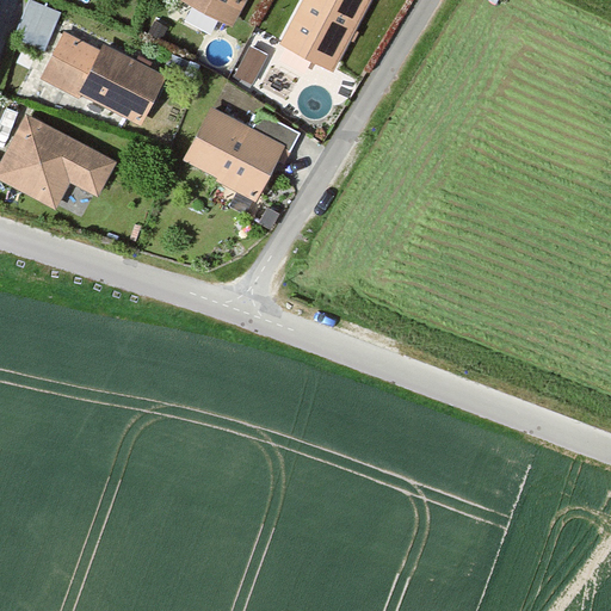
[(59,12),(31,0),(16,36),(44,47),(59,12)]
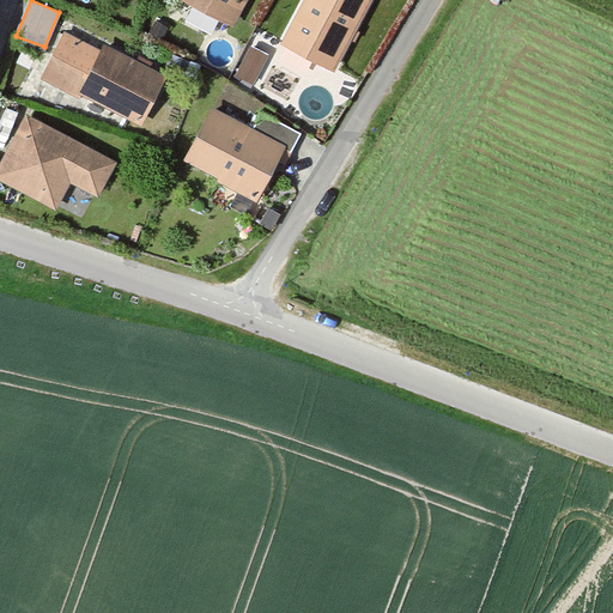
[(183,0),(232,26),(246,0),(183,0)]
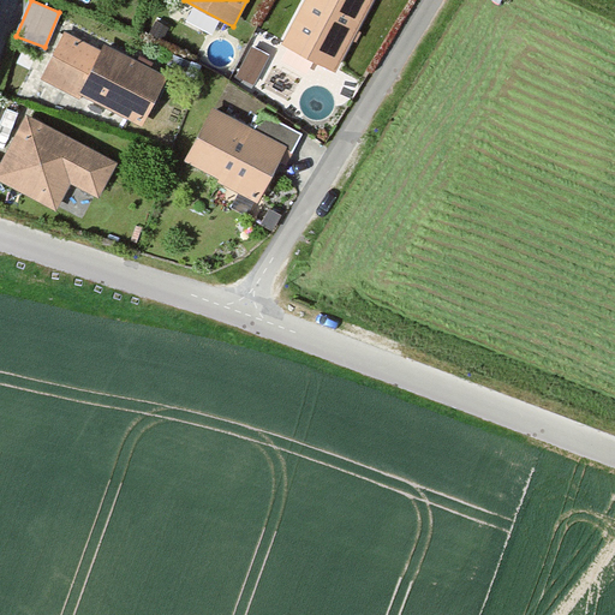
[(334,72),(371,0),(299,0),(278,43),(334,72)]
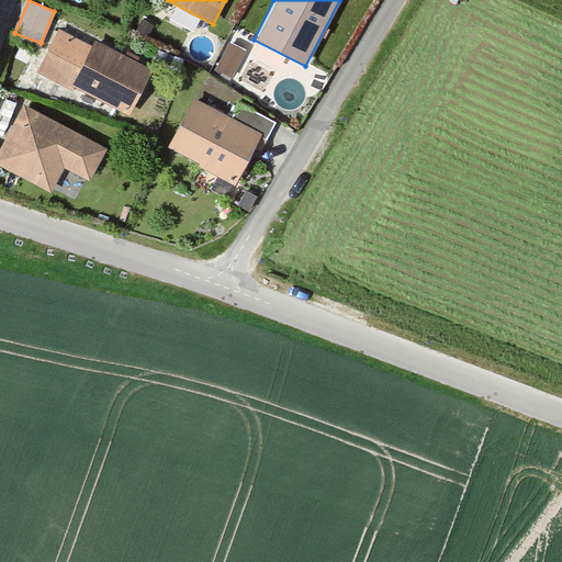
[(60,30),(38,71),(72,89),(75,85),(127,112),(150,69),(96,41),(93,46),(60,30)]
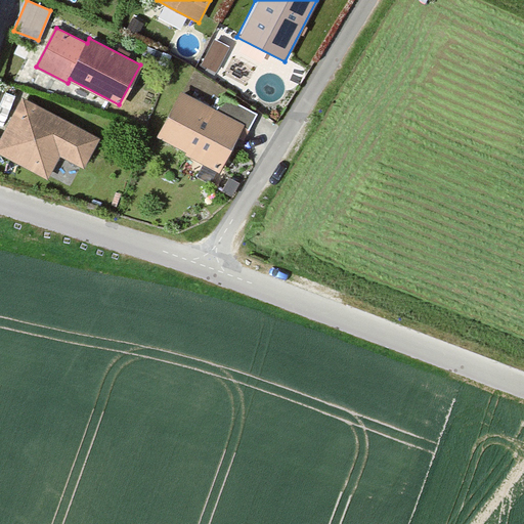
[(218,68),(228,42),(212,35),(202,61),(218,68)]
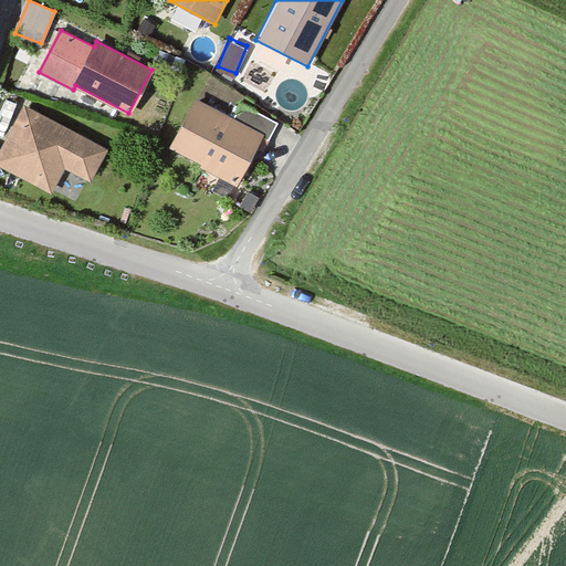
[(234,121),(195,100),(170,145),(205,163),(202,166),(237,184),(262,135),(266,138),(274,123),(242,106),(234,121)]
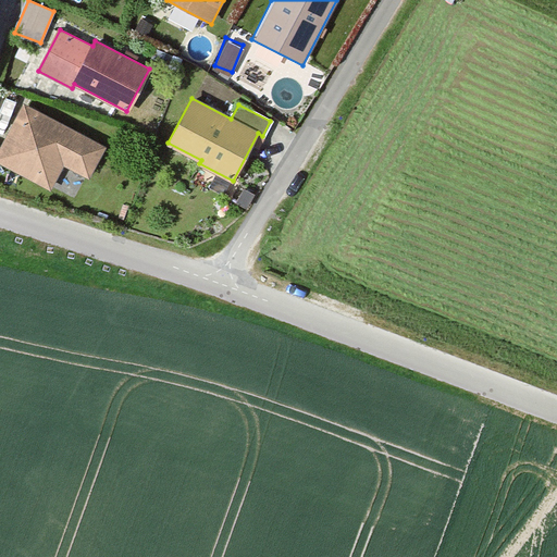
[(103,146),(24,104),(0,150),(0,162),(49,187),(62,162),(88,175),(103,146)]
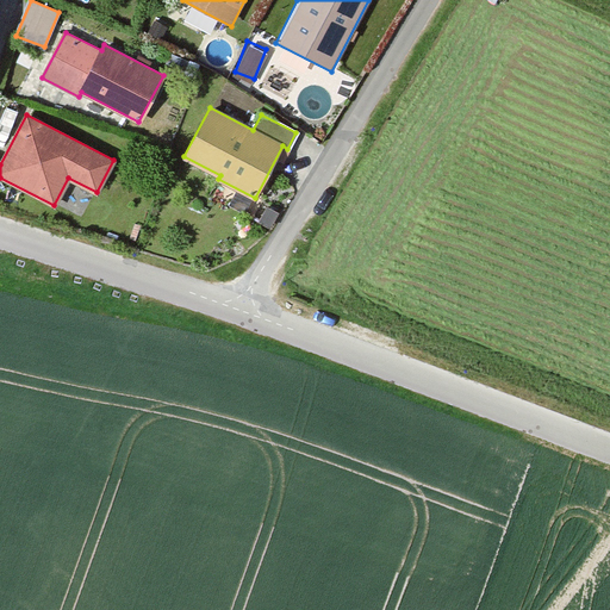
All buildings are outlined.
